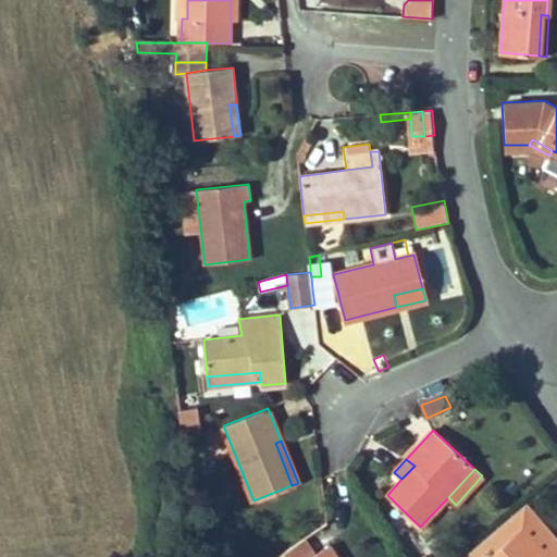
[(523,527),(487,556),(547,556),(546,553),(523,527)]
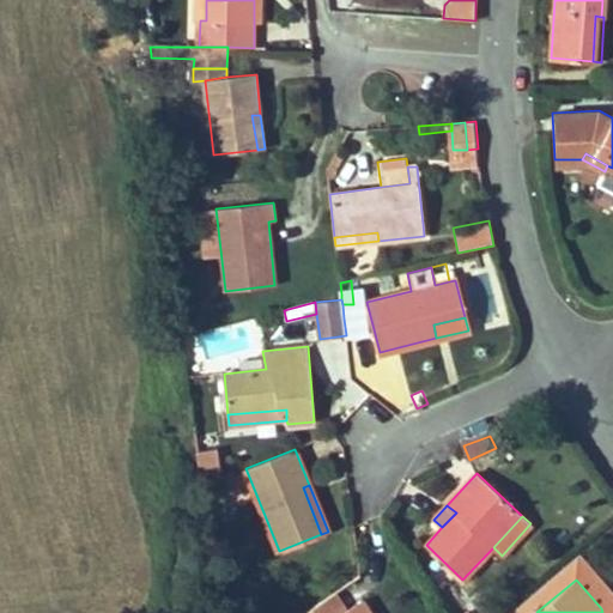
[(349,612),(347,610),(337,593),(305,612),(349,612)]
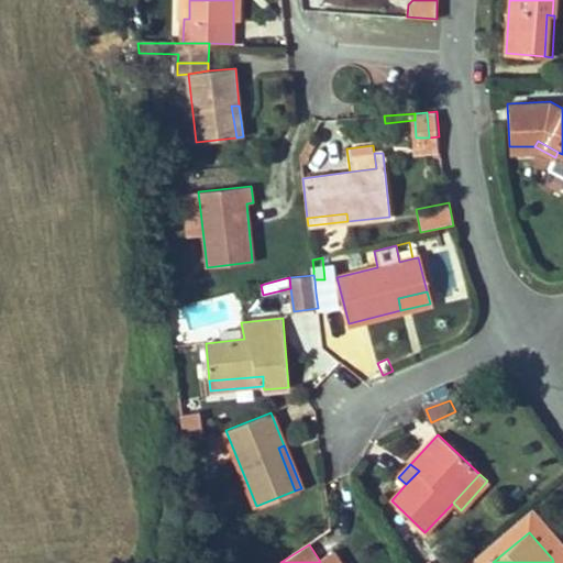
[(340,562),(333,551),(319,560),(320,562),(340,562)]
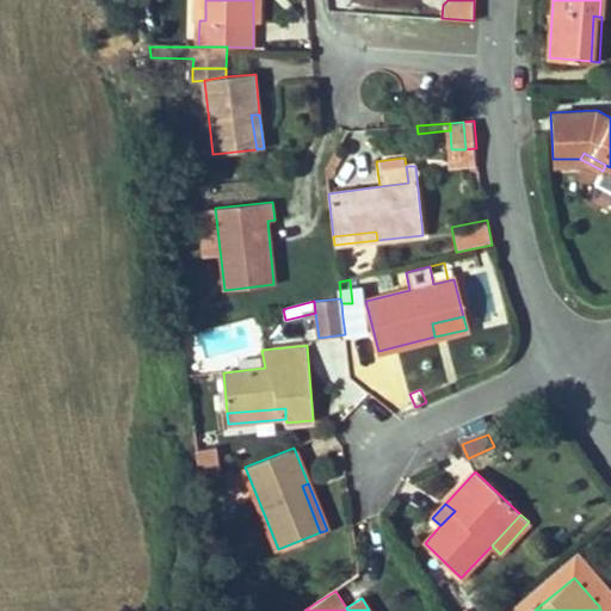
[(610,610),(610,605),(606,600),(599,606),(600,610),(610,610)]
